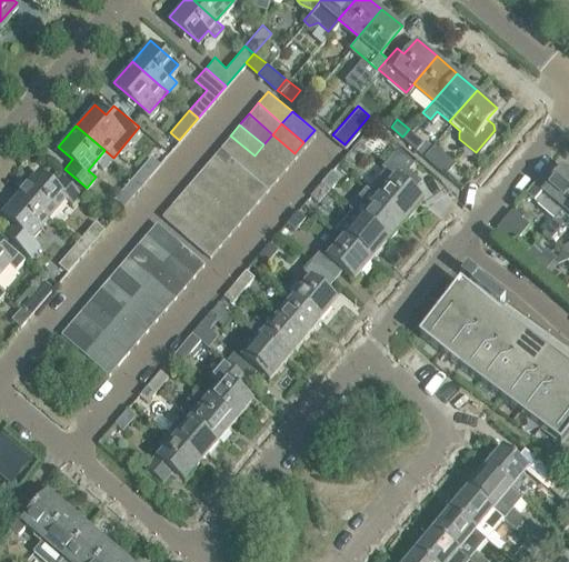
[(416,148),(422,140),(409,129),(402,137),(416,148)]
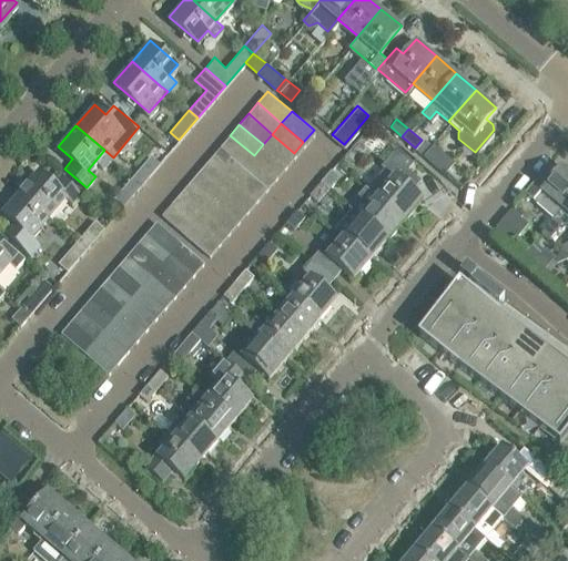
[(263,144),(285,163),(294,153),(272,134),(263,144)]
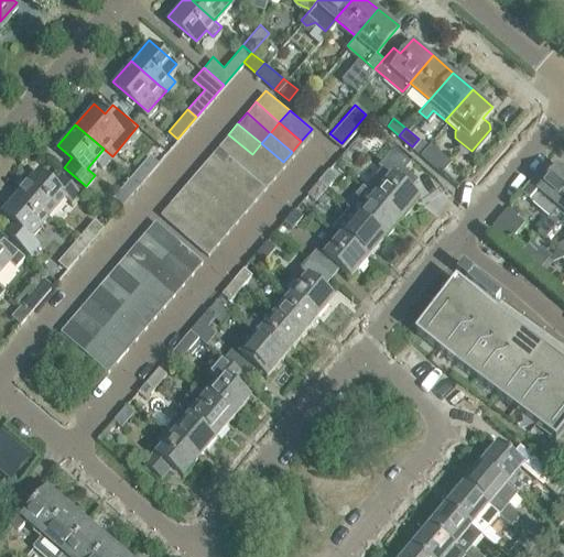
[(242,165),(251,154),(252,154),(228,134),(219,144),(242,165)]
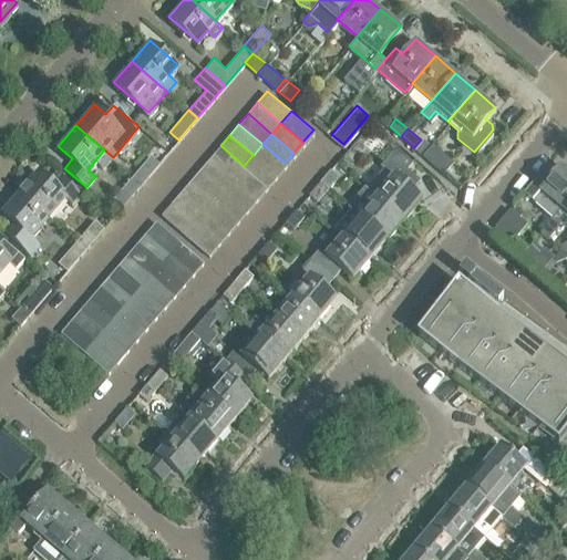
[(442,170),(452,158),(432,142),(422,154),(442,170)]
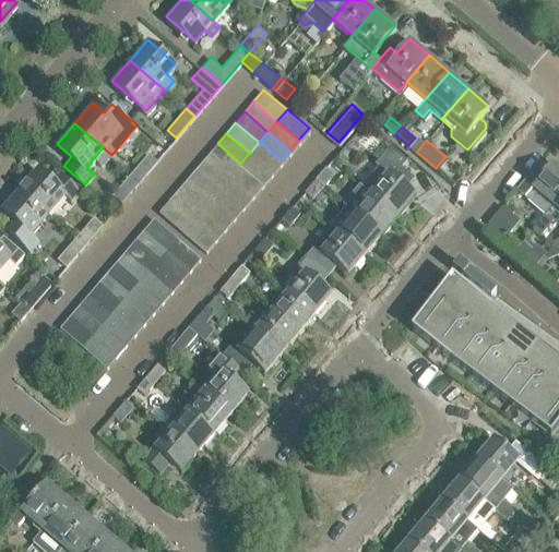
[(249,153),(272,171),(281,160),(259,142),(250,153),(249,153)]
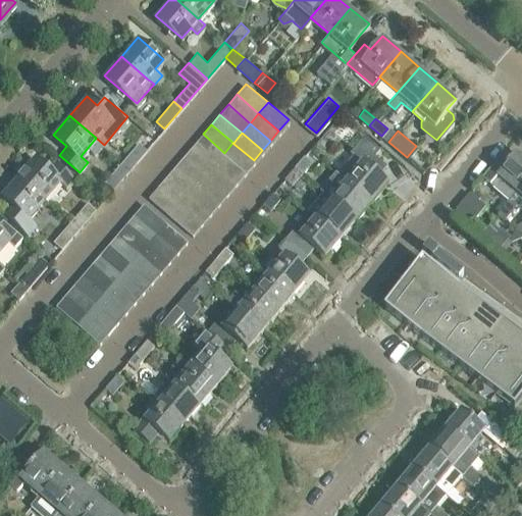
[(194,144),(216,163),(224,153),(203,134),(194,144)]
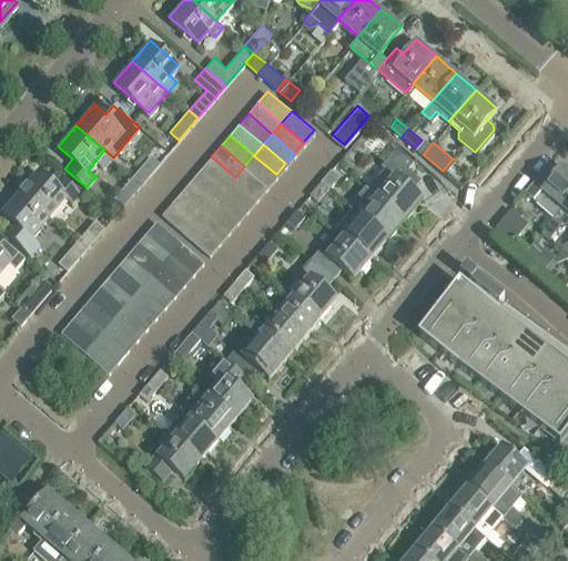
[(368,186),(405,217),(423,196),(413,189),(422,177),(408,166),(414,160),(397,145),(379,166),(383,169),(368,186)]
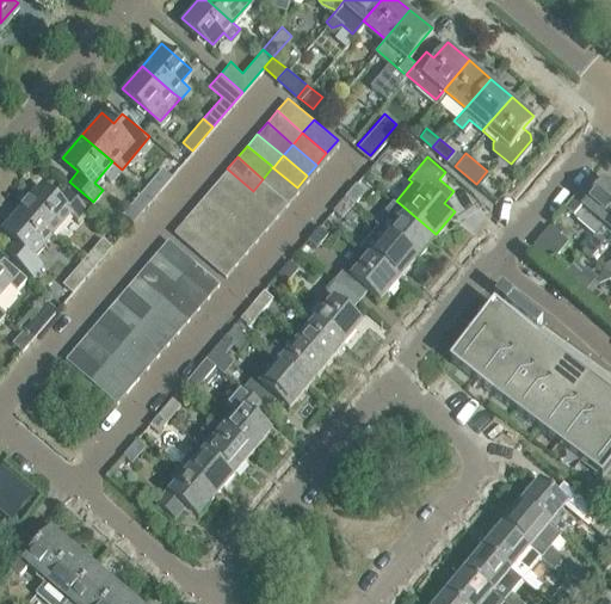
[(153,196),(171,176),(160,167),(143,188),(153,196)]
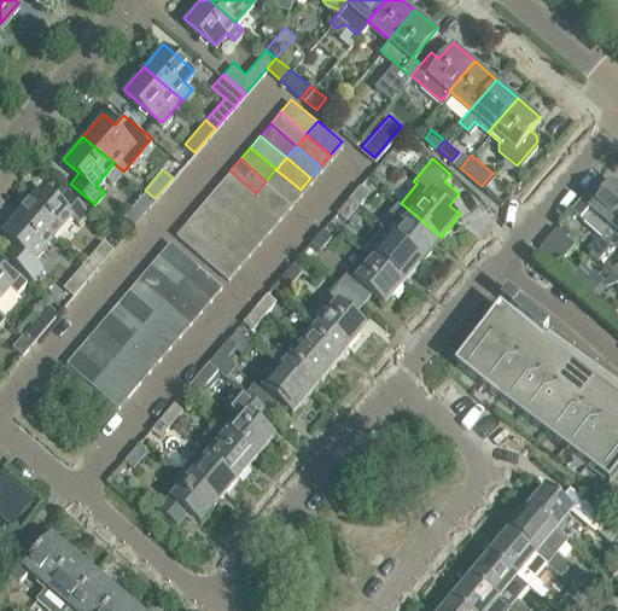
[(266,181),(290,202),(301,190),(275,169),(266,181)]
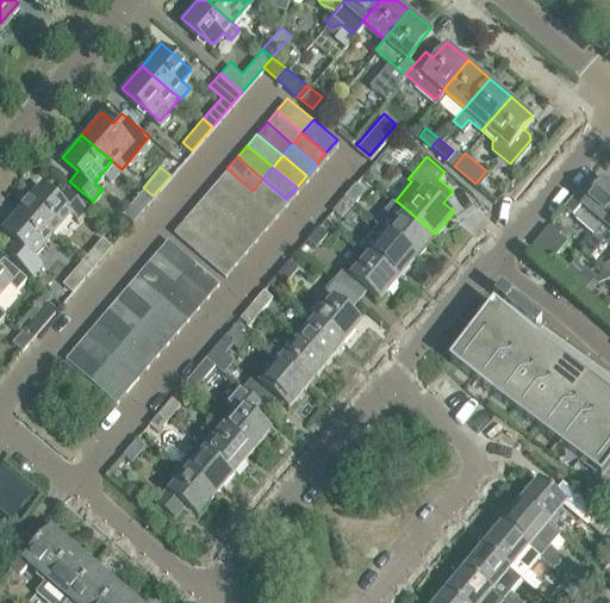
[(216,181),(241,203),(253,191),(226,168),(216,181)]
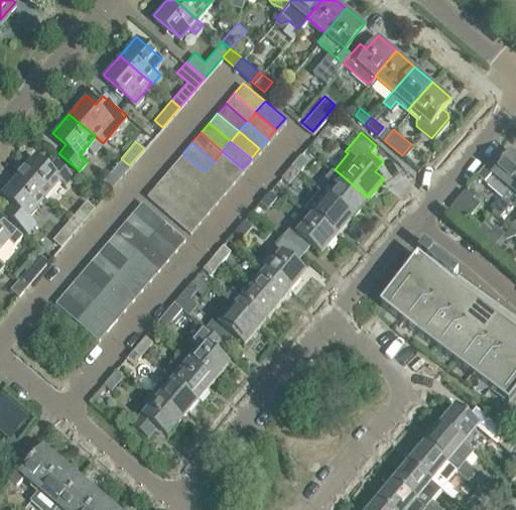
[(503,196),(515,179),(515,154),(510,149),(493,168),(486,162),(476,173),(503,196)]
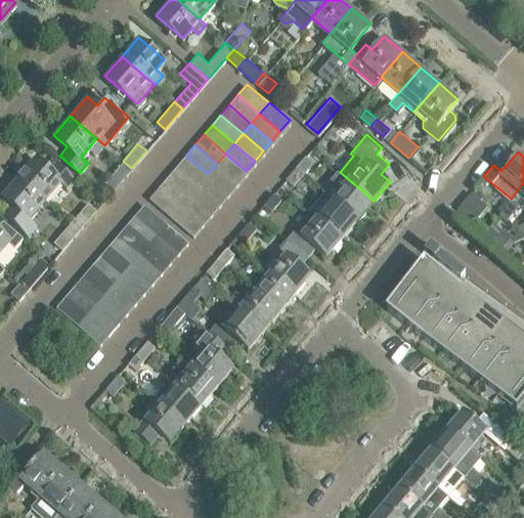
[(217,164),(237,181),(246,171),(225,154),(217,164)]
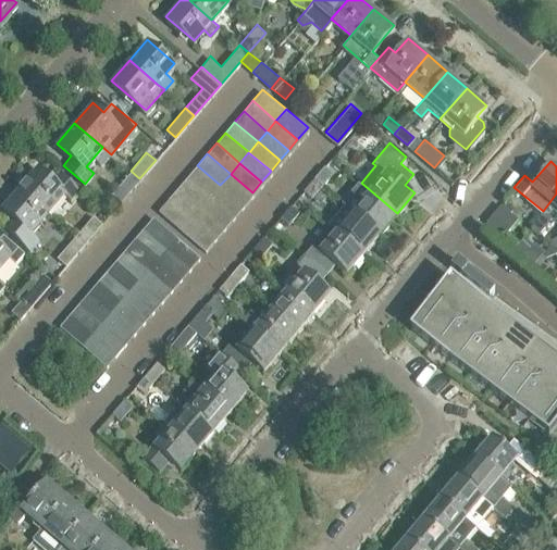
[(332,171),(324,164),(314,177),(322,183),(332,171)]
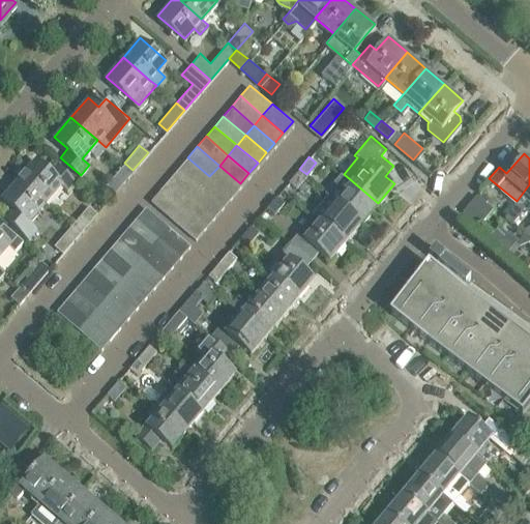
[(201,186),(209,176),(187,157),(179,167),(201,186)]
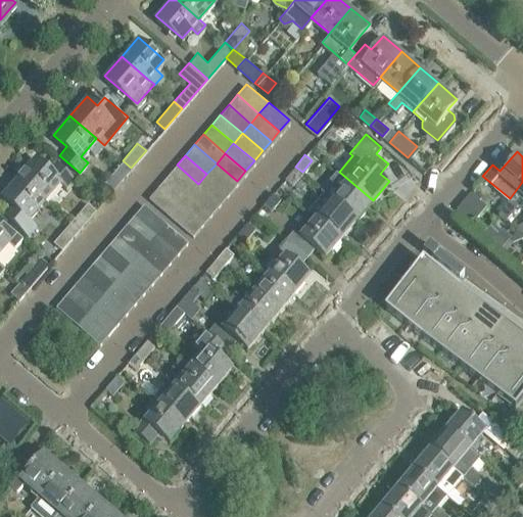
[(55,160),(49,169),(35,156),(18,176),(45,198),(59,182),(66,187),(76,177),(55,160)]
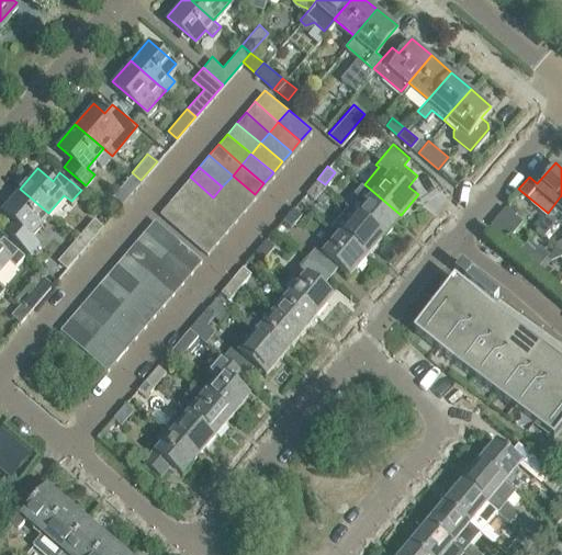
[(113,194),(122,202),(141,180),(132,172),(113,194)]
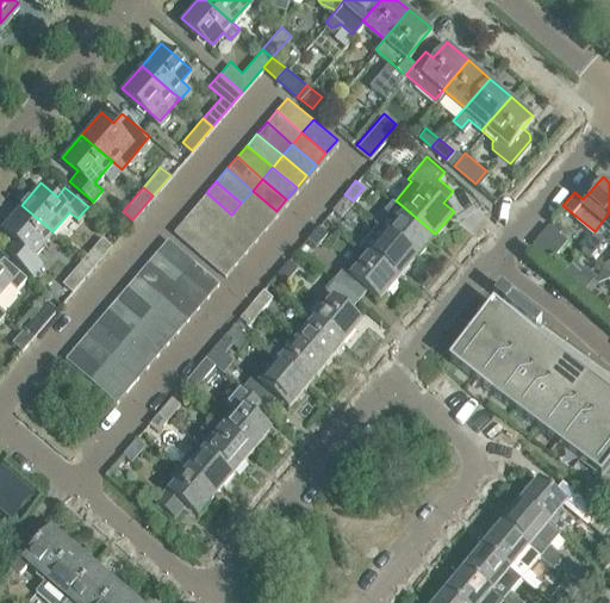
[(241,203),(266,224),(277,211),(253,191),(241,203)]
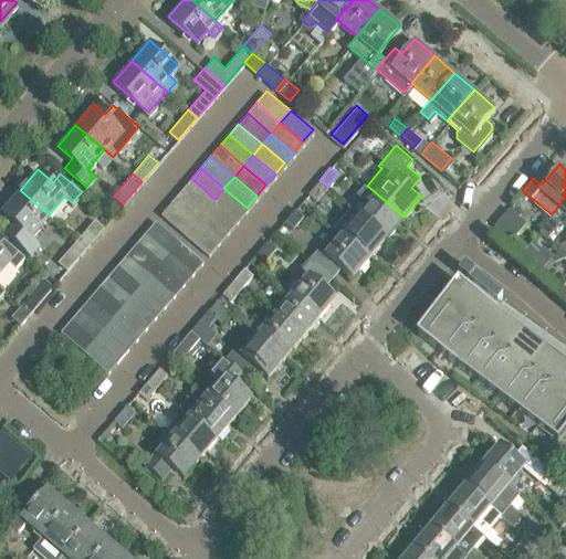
[(191,178),(182,189),(206,209),(215,199),(191,178)]
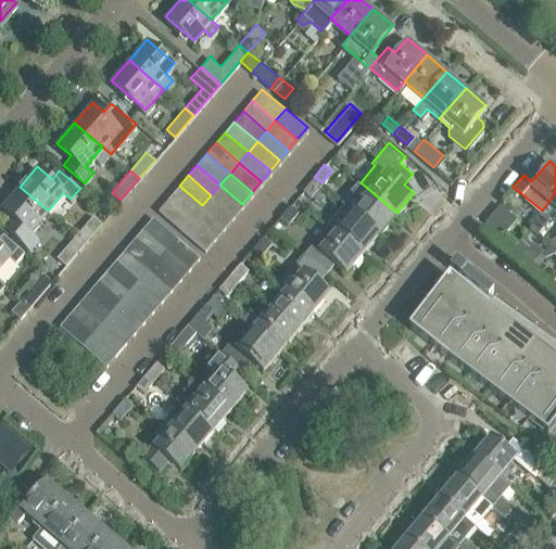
[(314,177),(303,189),(311,195),(321,182),(314,177)]
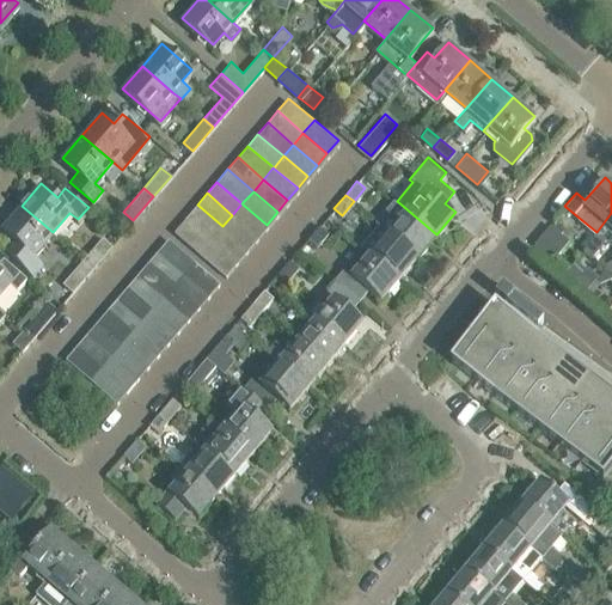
[(418,256),(436,234),(397,201),(397,202),(393,200),(390,205),(391,206),(385,211),(391,217),(383,226),(389,231),(418,256)]
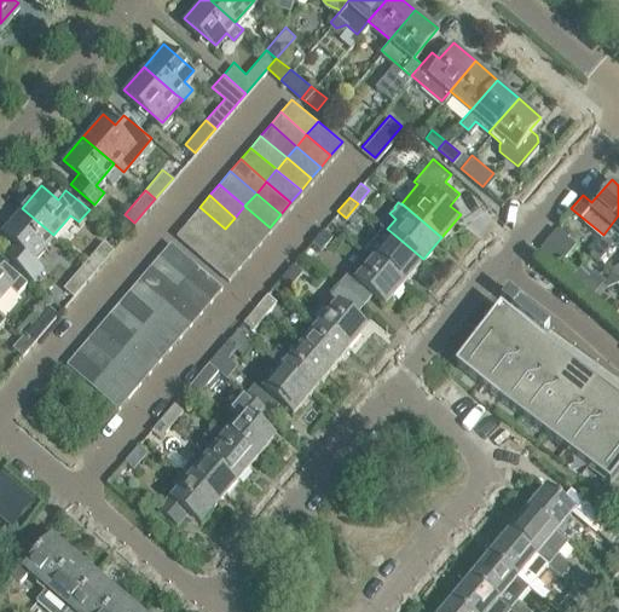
[(270,227),(244,206),(235,218),(260,238),(270,227)]
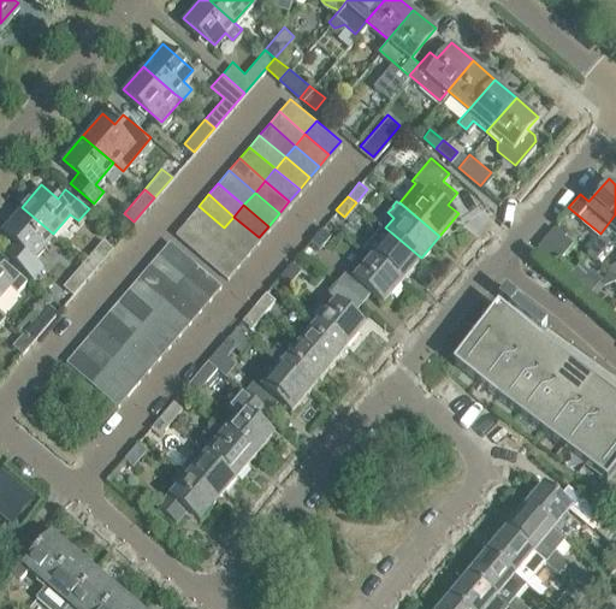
[(199,206),(188,218),(213,240),(224,228),(199,206)]
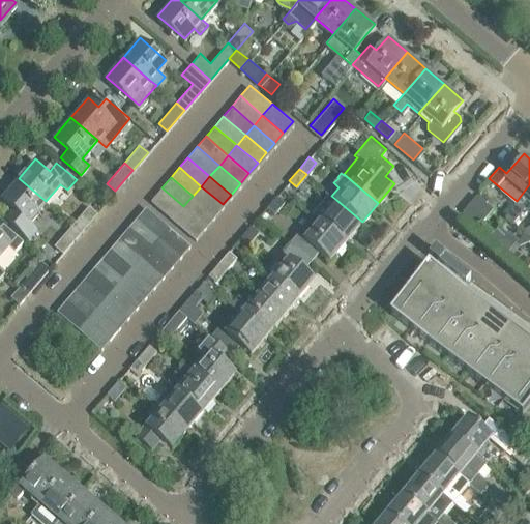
[(46,201),(19,178),(1,199),(12,208),(4,217),(28,237),(36,227),(29,221),(46,201)]
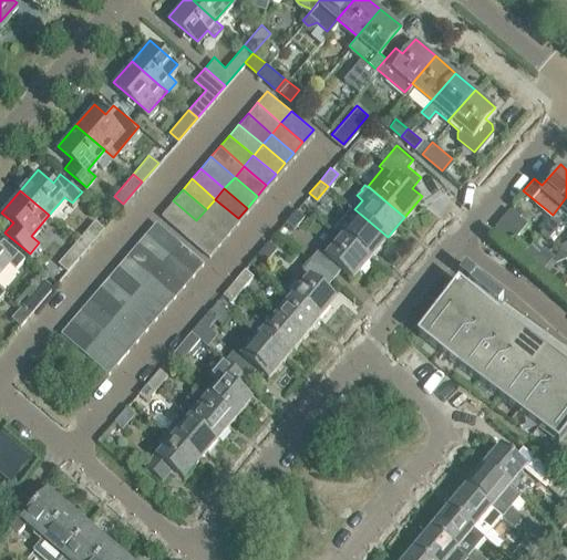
[(566,226),(566,197),(553,215),(540,229),(547,236),(558,224),(560,226),(563,223),(566,226)]
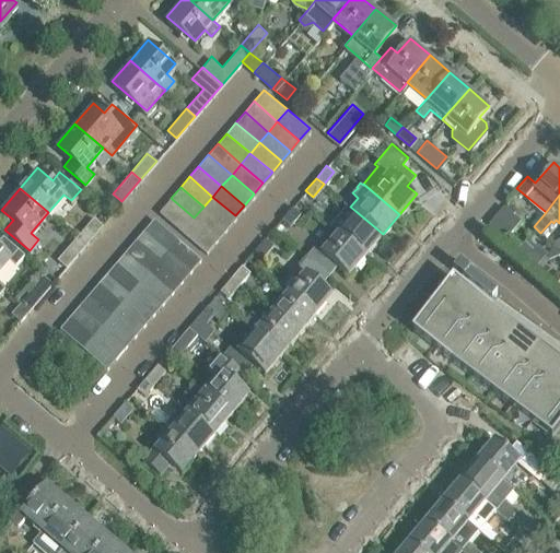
[(235,215),(212,197),(203,207),(226,226),(235,215)]
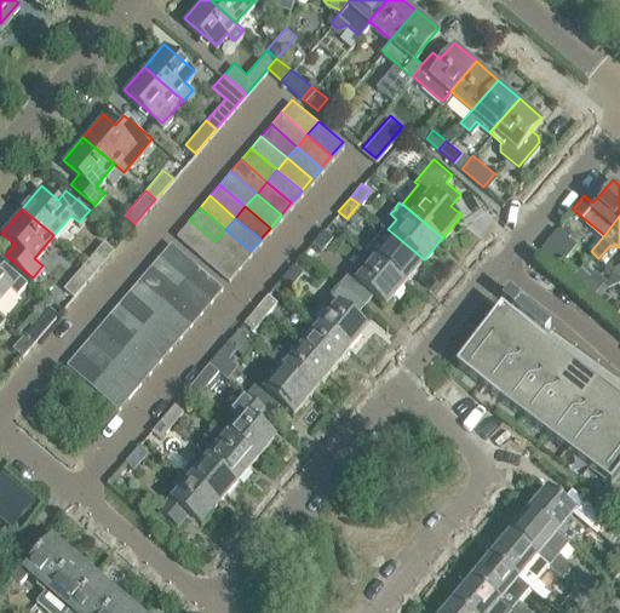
[(178,233),(205,255),(214,241),(189,219),(178,233)]
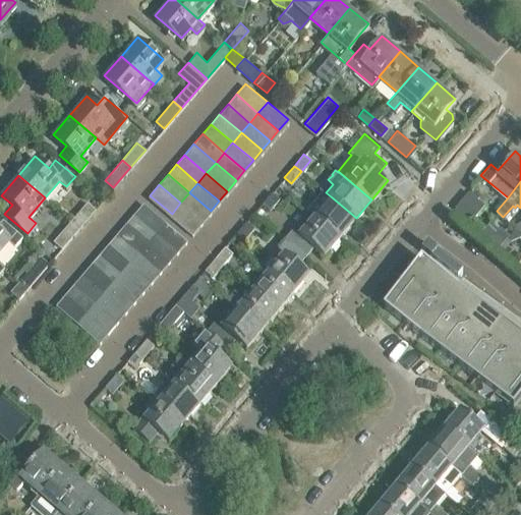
[(454,206),(470,220),(483,204),(468,190),(454,206)]
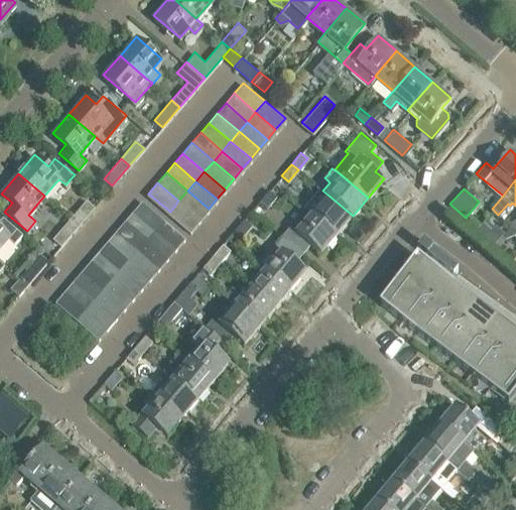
[(276,195),(271,190),(270,189),(259,201),(266,207),(276,195)]
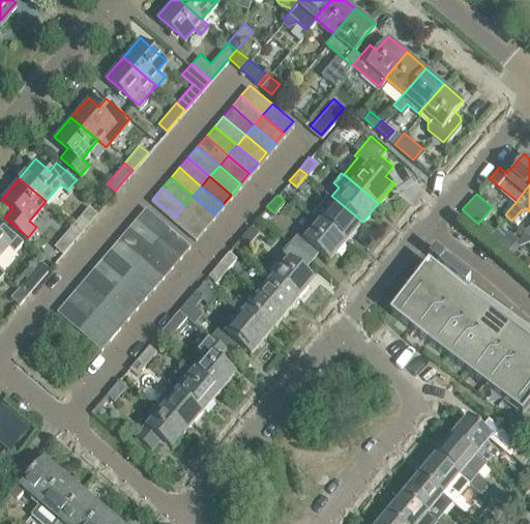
[(214,214),(193,196),(183,206),(205,225),(214,214)]
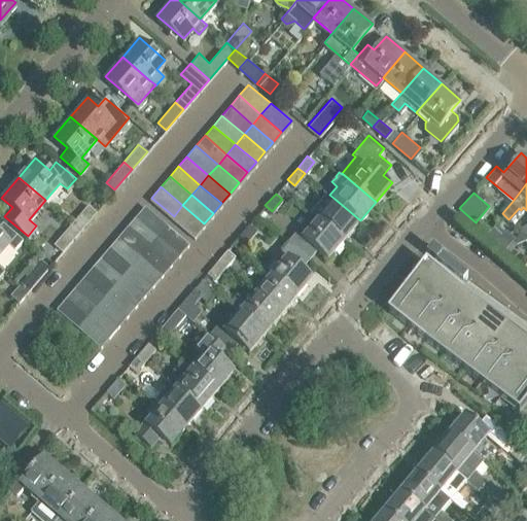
[(319,217),(345,239),(360,220),(335,199),(319,217)]
